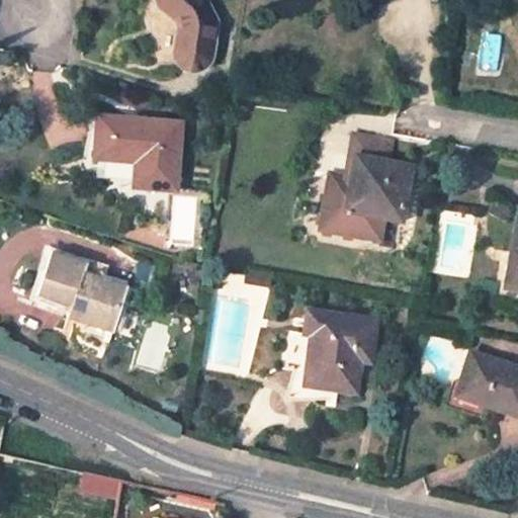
[(208,60),(217,23),(204,0),(154,0),(154,2),(156,6),(159,10),(174,22),(176,25),(177,27),(177,32),(173,51),(173,57),(176,63),(183,71),(189,72),(195,72),(200,70),(203,68),(206,64),(208,60)]
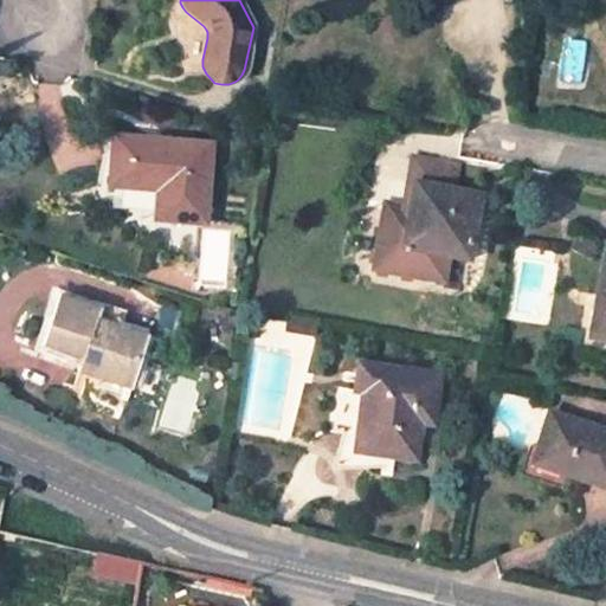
[(204,225),(210,144),(162,141),(161,148),(147,147),(147,140),(114,137),(110,186),(158,191),(155,220),(204,225)]
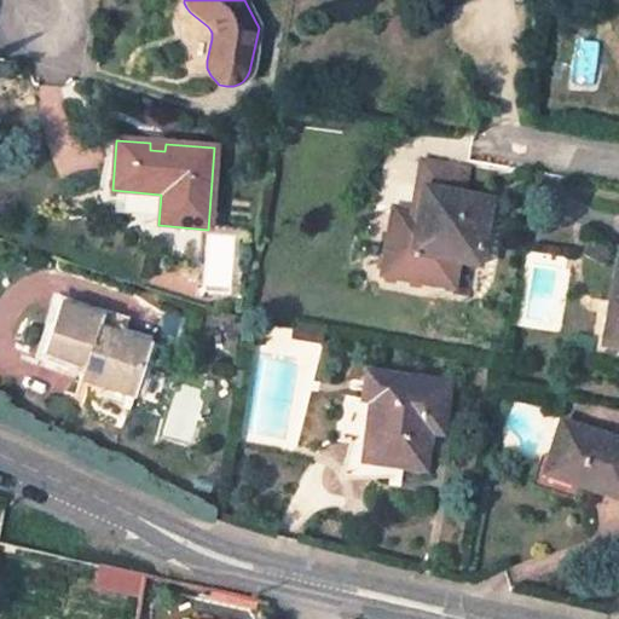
[(411,212),(417,213),(423,214),(421,226),(389,221),(380,276),(452,289),(457,262),(478,266),(490,200),(462,194),(467,169),(421,161),(411,212)]
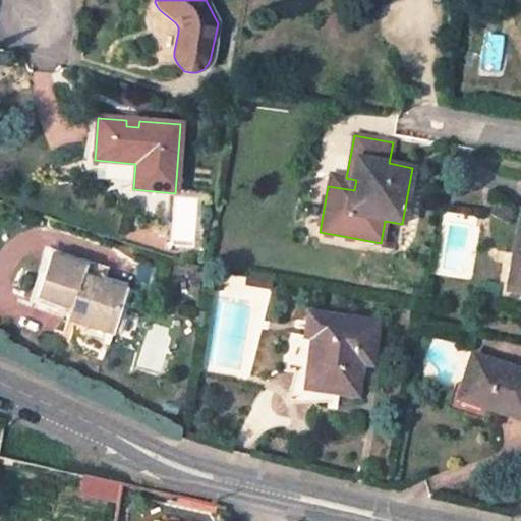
[(330,175),(328,186),(354,190),(356,180),(351,179),(346,178),(330,175)]
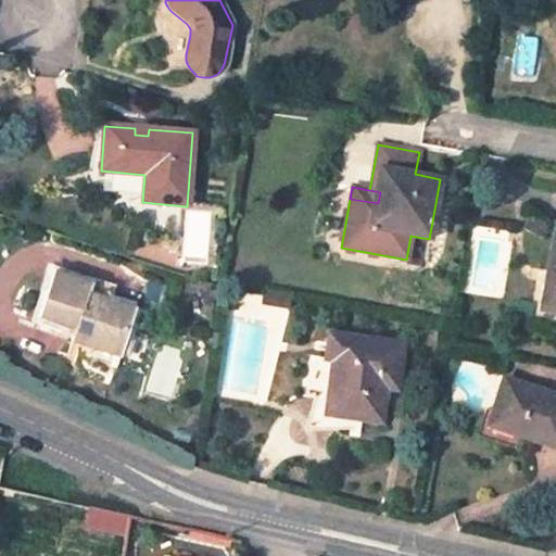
[(555,226),(555,227),(541,310),(555,312),(555,226)]
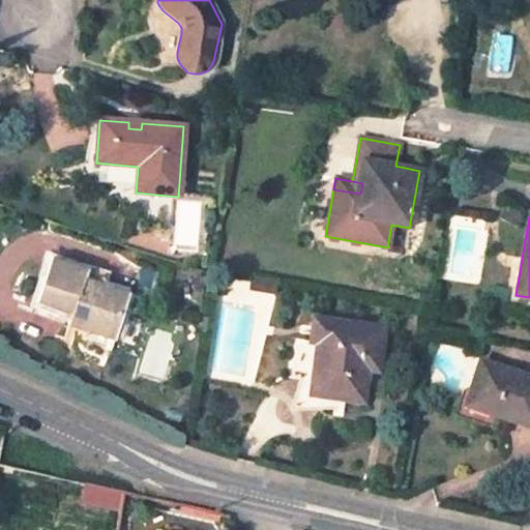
[(86,272),(50,260),(37,300),(72,313),(68,324),(113,340),(127,296),(104,288),(109,272),(88,265),(86,272)]
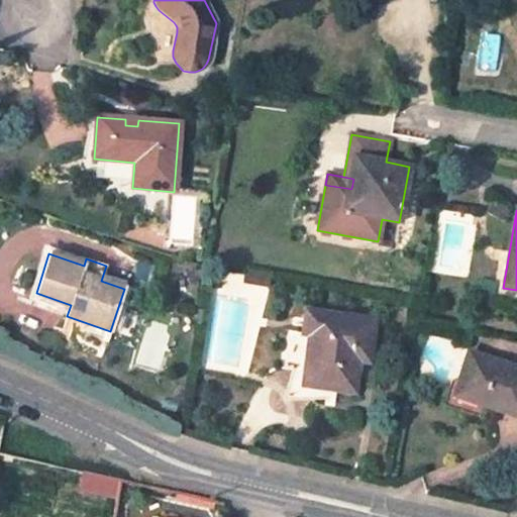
[(374,320),(306,311),(303,334),(308,334),(304,372),(302,386),(315,388),(353,392),(356,370),(348,368),(349,359),(358,360),(369,363),(374,320)]
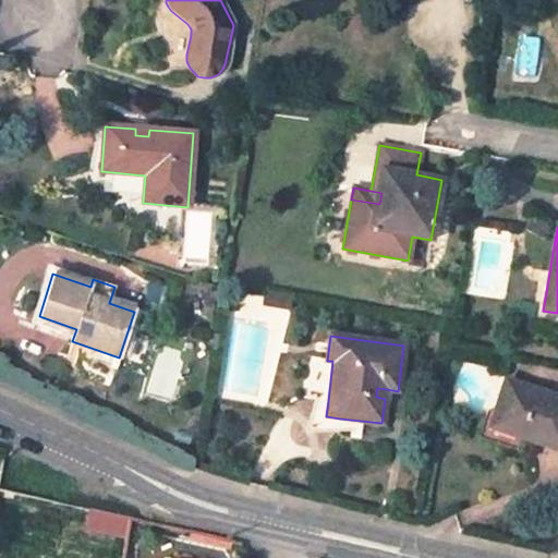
[(557,398),(505,380),(492,421),(534,435),(532,441),(557,449),(557,398)]
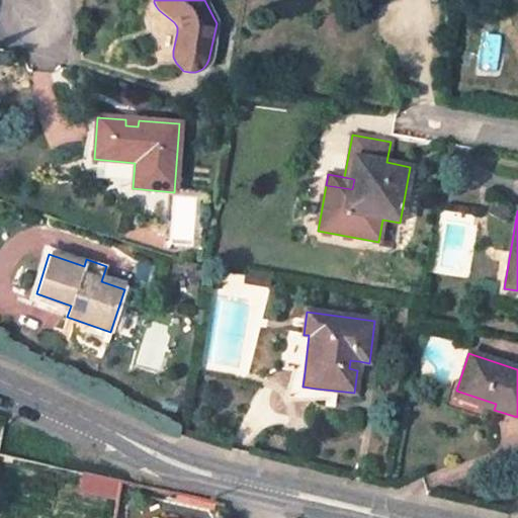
[(349,368),(357,370),(359,361),(350,360),(349,368)]
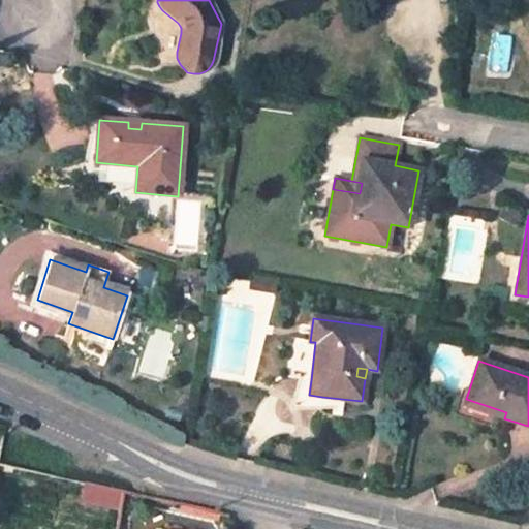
[(311,380),(299,378),(289,410),(320,408),(322,397),(309,395),(311,380)]
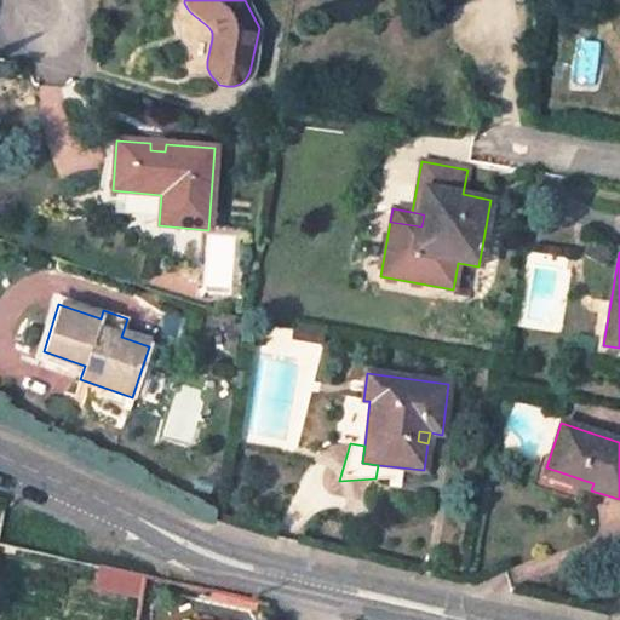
[(141,575),(101,567),(96,586),(137,595),(141,575)]
